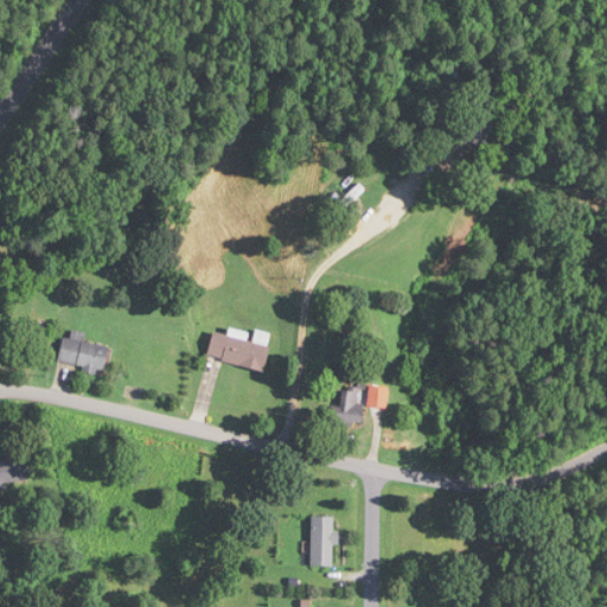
[(364,191),(358,186),(344,203),(350,208),(364,191)]
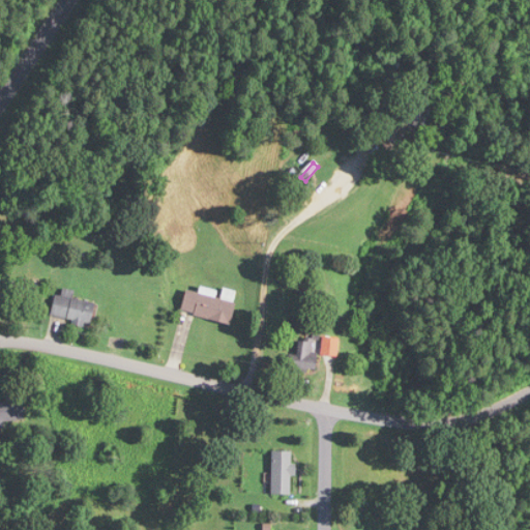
[(55,295),(53,320),(92,323),(94,299),(76,298),(77,291),(63,290),(63,295),(55,295)]
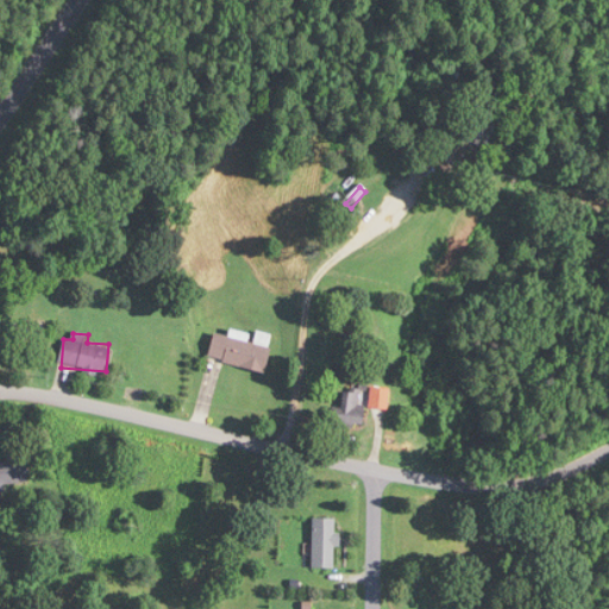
[(265,372),(271,346),(214,333),(208,359),(265,372)]
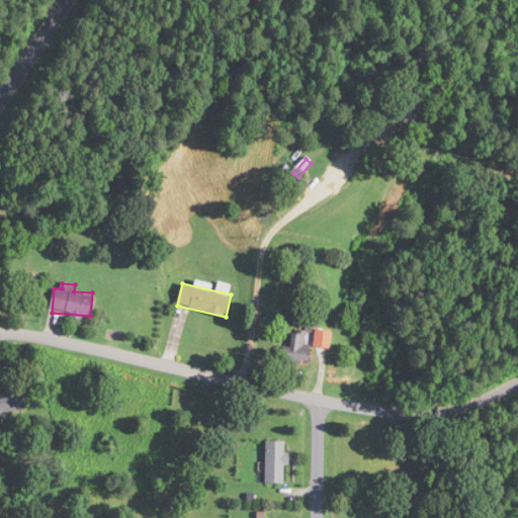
[(309,363),(311,331),(294,330),(293,347),(282,346),(281,362),(309,363)]
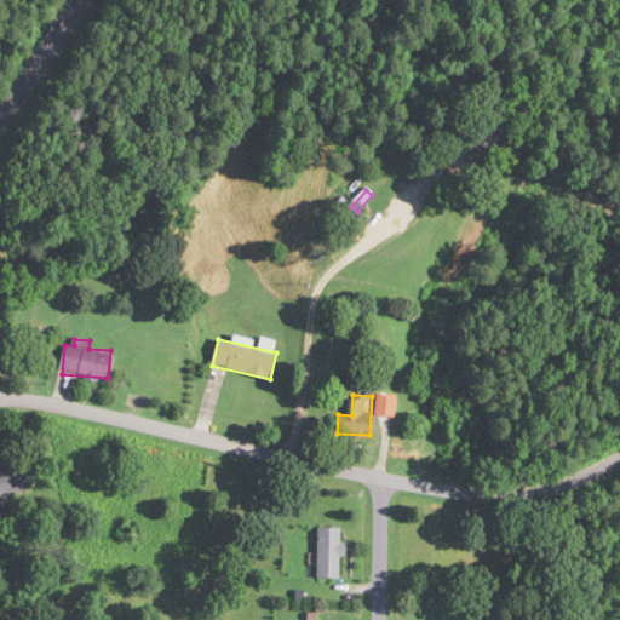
[(394,415),(394,396),(378,396),(378,415),(394,415)]
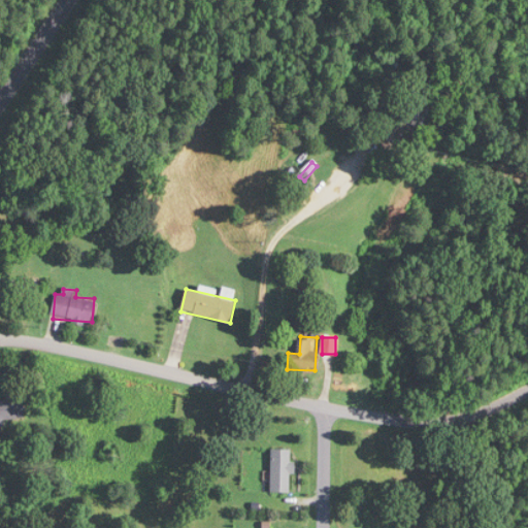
[(0,399),(0,424),(24,423),(23,399),(0,399)]
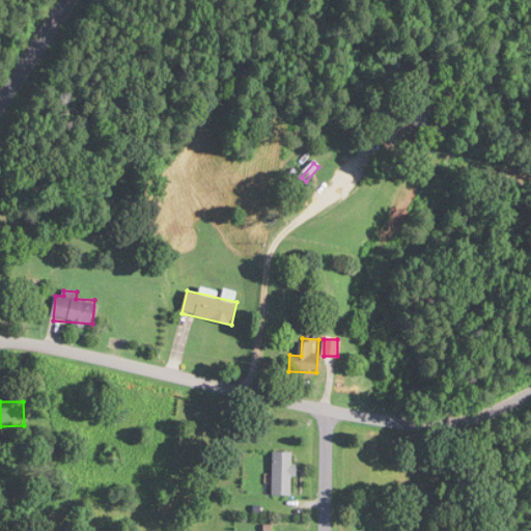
[(294,452),(273,452),(273,496),(294,496),(294,452)]
